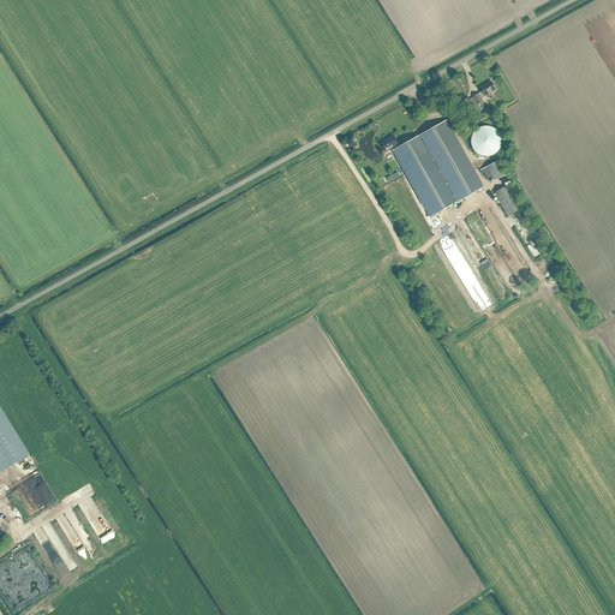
[(482,91),(472,97),(477,105),(482,101),(481,99),(495,90),(490,82),(479,88),(482,91)]
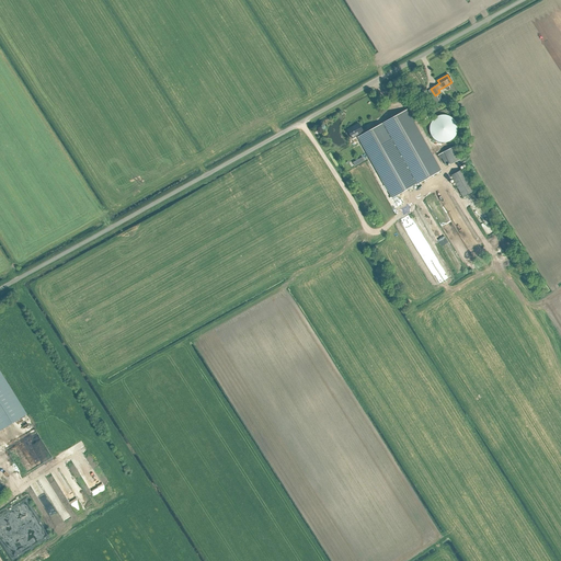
[(352,138),(357,135),(392,197),(439,170),(407,111),(367,132),(364,135),(363,133),(363,132),(358,124),(346,130),(352,138)]
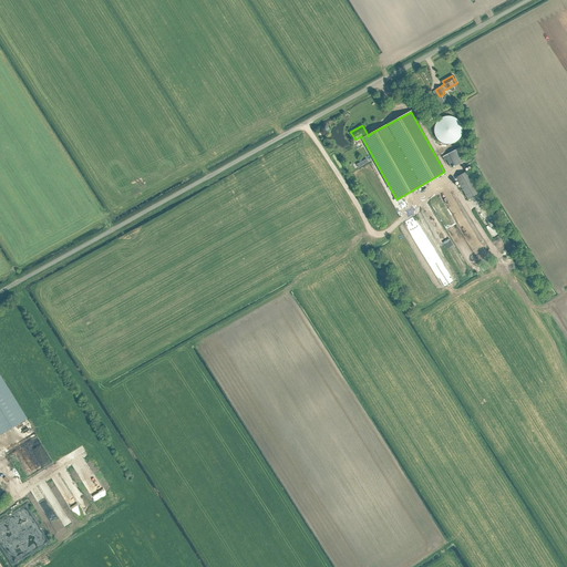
[(452,144),(454,143),(456,142),(457,141),(459,138),(460,137),(461,135),(462,133),(462,132),(462,130),(462,127),(461,125),(460,123),(459,122),(457,120),(456,119),(454,117),(452,117),(451,116),(449,116),(446,116),(444,116),(442,117),(441,119),(439,120),(437,121),(436,123),(435,124),(434,126),(434,129),(434,131),(434,132),(434,134),(435,136),(436,138),(437,140),(439,141),(441,142),(442,143),(444,144),(446,144),(449,144),(451,144),(452,144)]
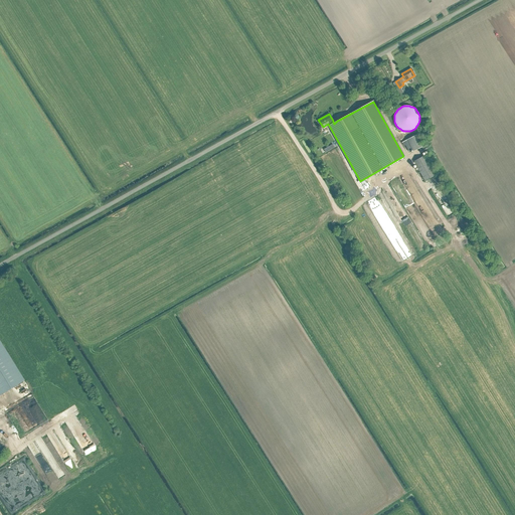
[(408,139),(413,147),(425,141),(420,132),(408,139)]
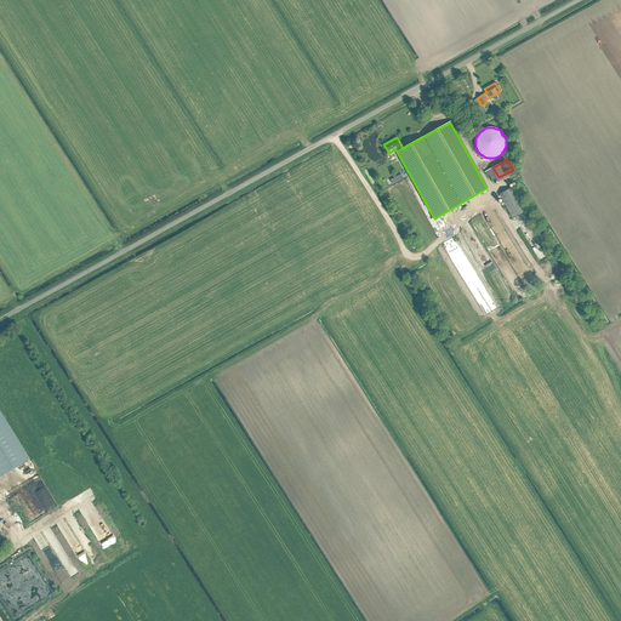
[(510,198),(518,215),(529,209),(517,184),(507,189),(511,197),(510,198)]
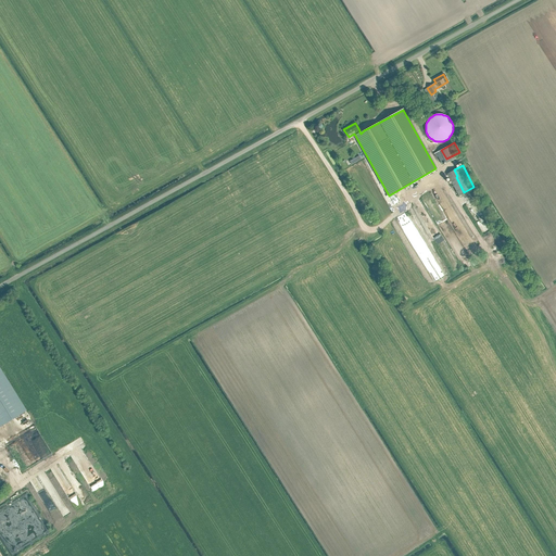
[(391,193),(396,203),(404,200),(399,190),(391,193)]
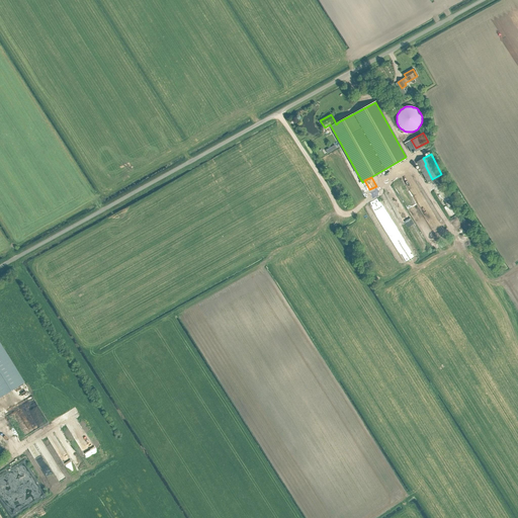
[(427,249),(432,246),(427,240),(423,243),(427,249)]
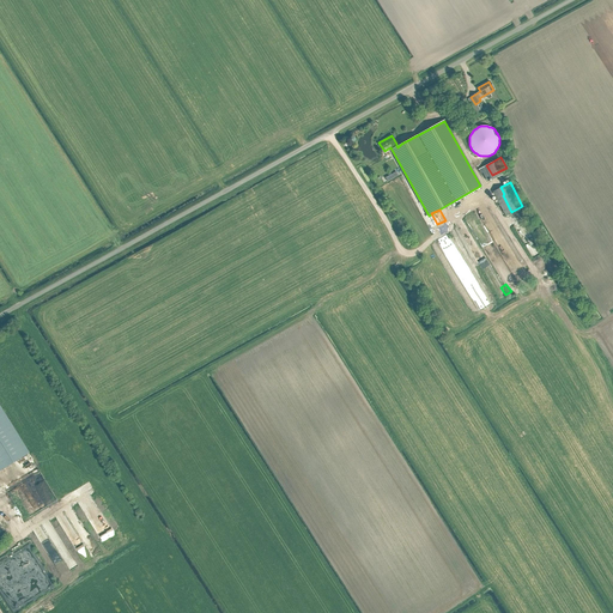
[(0,469),(29,453),(0,407),(0,469)]
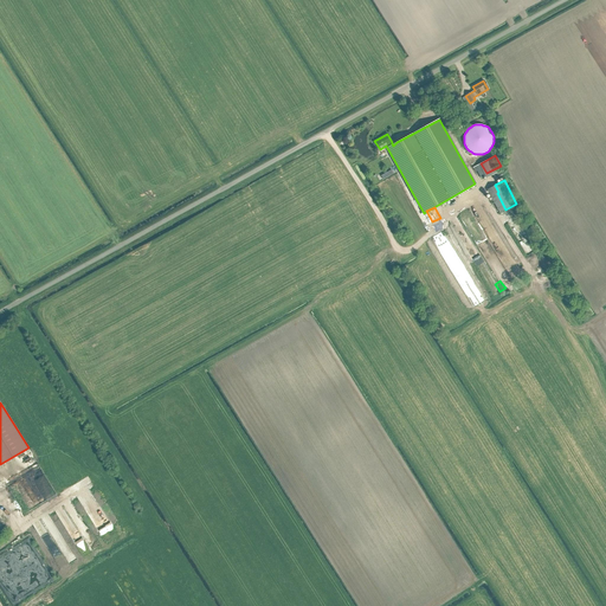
[(50,494),(59,488),(46,462),(39,465),(42,470),(39,471),(40,475),(34,478),(38,485),(33,488),(36,492),(42,489),(40,485),(46,483),(47,487),(46,488),(50,494)]
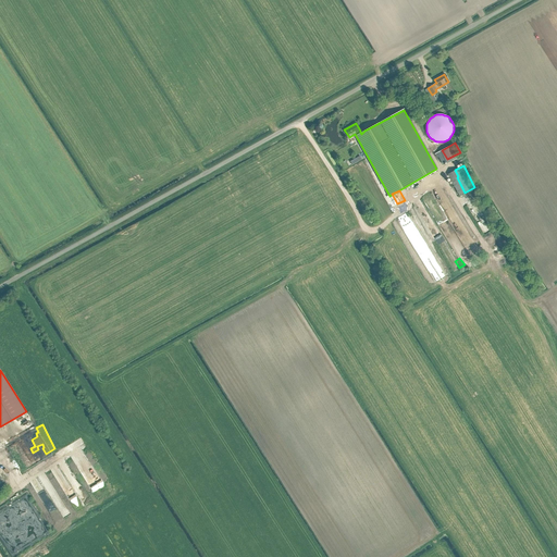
[(14,462),(17,469),(26,466),(23,459),(14,462)]
